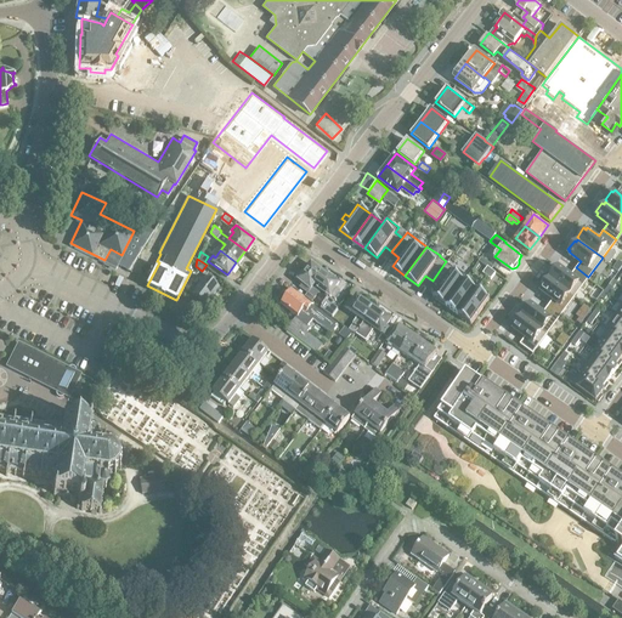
[(433,295),(446,304),(464,279),(451,270),(450,271),(444,266),(447,261),(446,261),(433,281),(440,285),(433,295)]
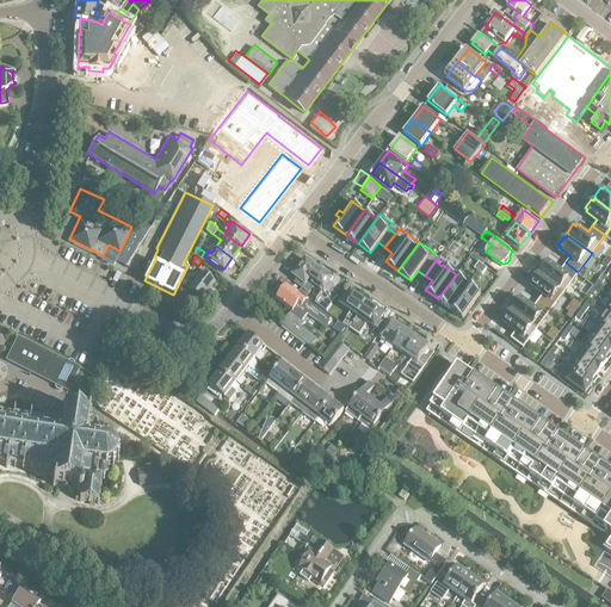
[(315,283),(316,284),(318,282),(315,280),(316,278),(310,273),(316,265),(306,258),(294,274),(298,277),(295,280),(302,285),(300,289),(307,293),(309,290),(309,291),(315,283)]
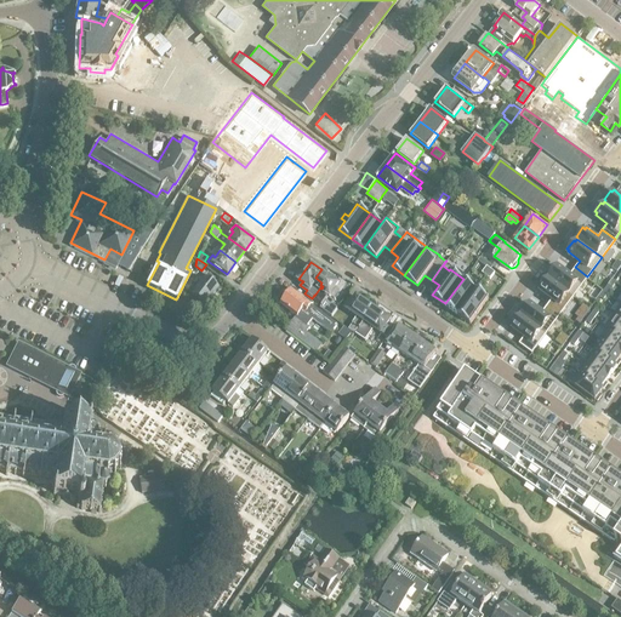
[(558,264),(557,266),(554,264),(548,274),(550,275),(548,276),(574,295),(587,276),(575,267),(570,272),(558,264)]
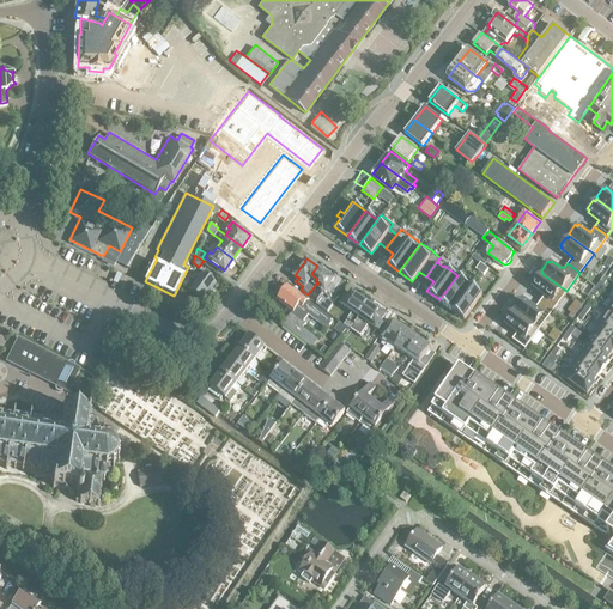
[(319,282),(317,285),(325,291),(317,300),(323,304),(331,294),(329,293),(335,285),(332,282),(335,279),(317,266),(311,274),(317,279),(316,281),(319,282)]
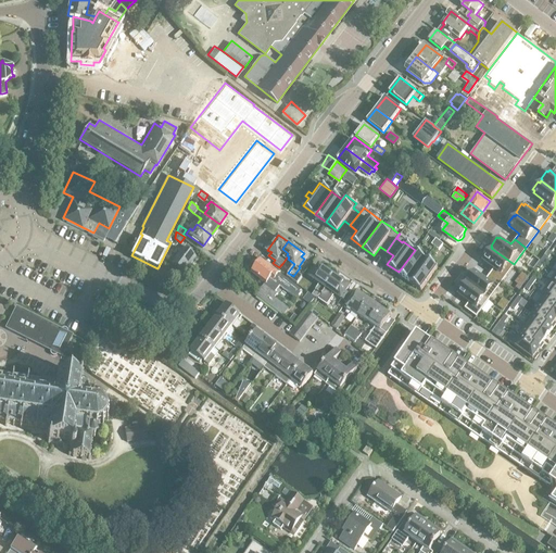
[(184,271),(194,255),(189,251),(191,248),(186,243),(172,263),(184,271)]
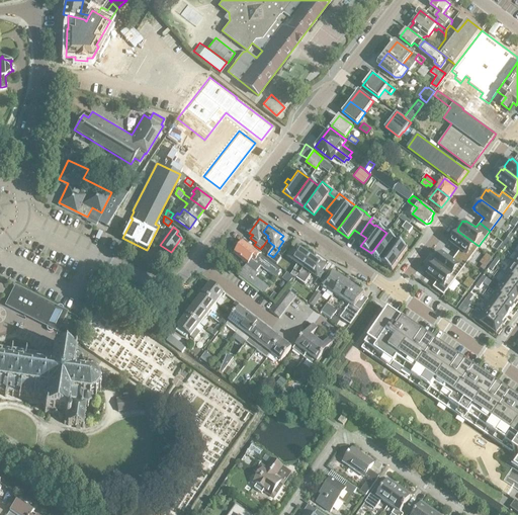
[(467,261),(479,246),(457,231),(456,232),(455,231),(450,239),(451,240),(450,241),(460,248),(456,254),(467,261)]
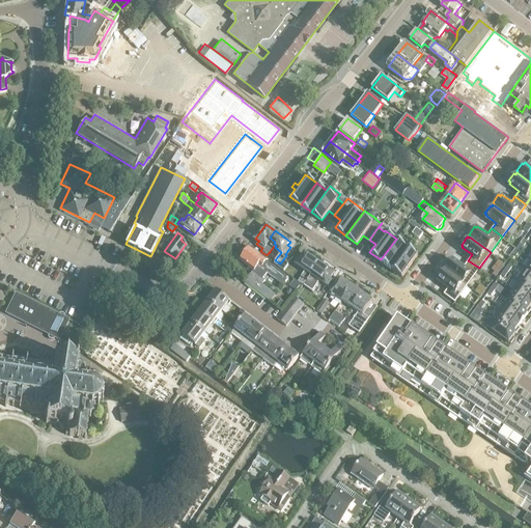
[(381,259),(391,268),(407,246),(396,239),(381,259)]
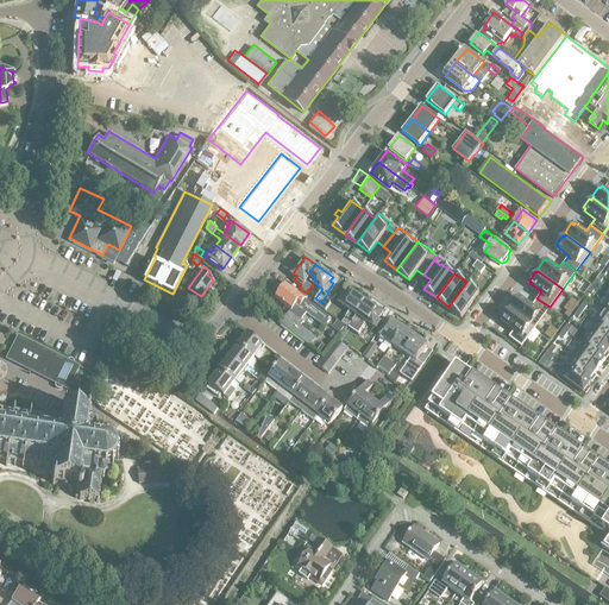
[(466,282),(449,307),(462,315),(479,291),(466,282)]
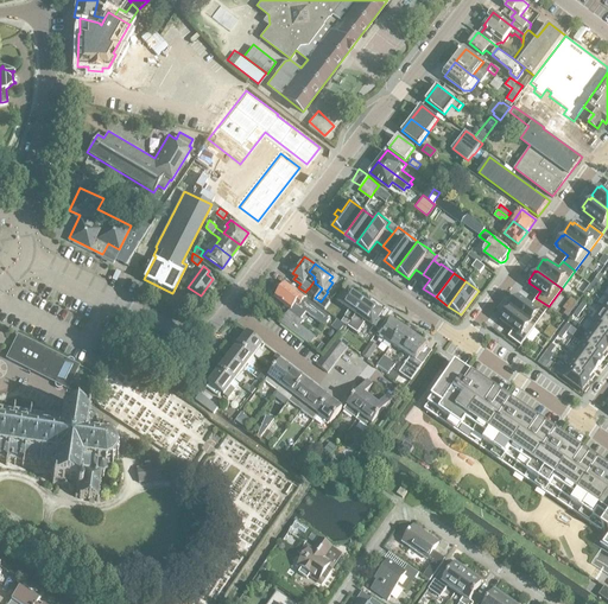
[(301,318),(302,317),(306,311),(324,324),(331,316),(305,297),(304,298),(286,284),(277,297),(291,307),(290,310),(301,318)]
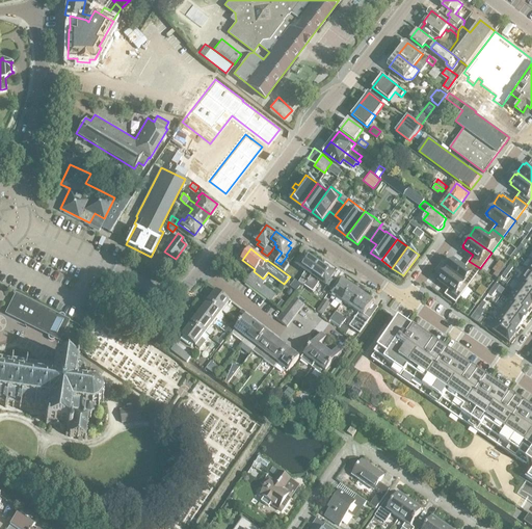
[(304,285),(320,263),(306,253),(302,258),(299,256),(295,262),(307,270),(299,281),(304,285)]
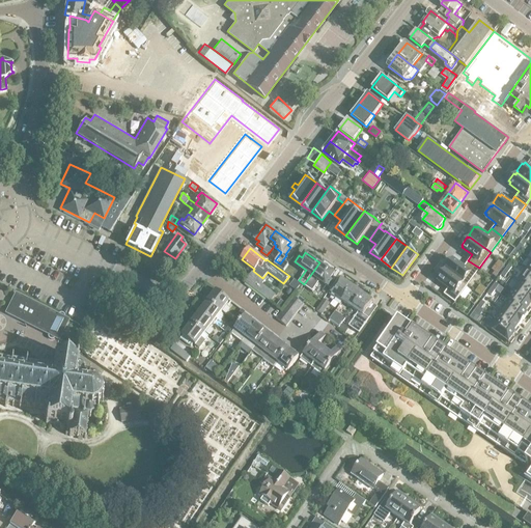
[(467,284),(479,268),(468,260),(464,266),(453,258),(452,259),(451,258),(445,266),(447,267),(446,269),(467,284)]
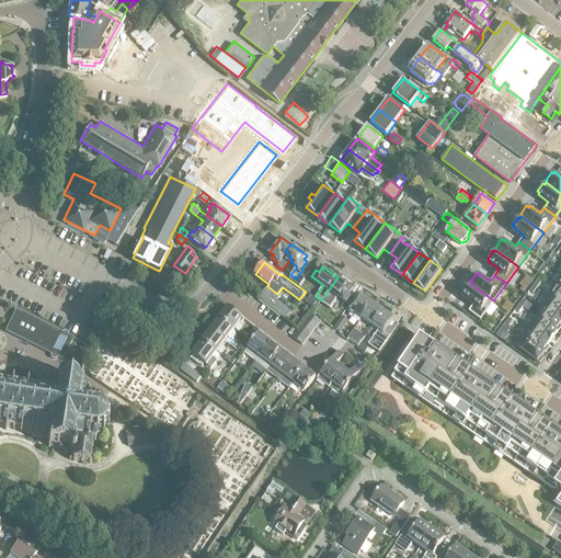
[(338,277),(321,300),(328,305),(335,294),(347,302),(352,295),(348,293),(353,287),(338,277)]
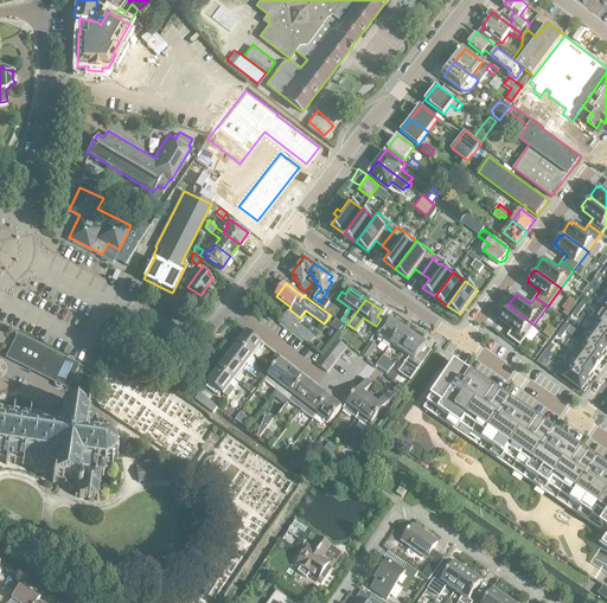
[(593,315),(592,316),(606,327),(606,310),(600,306),(593,315)]
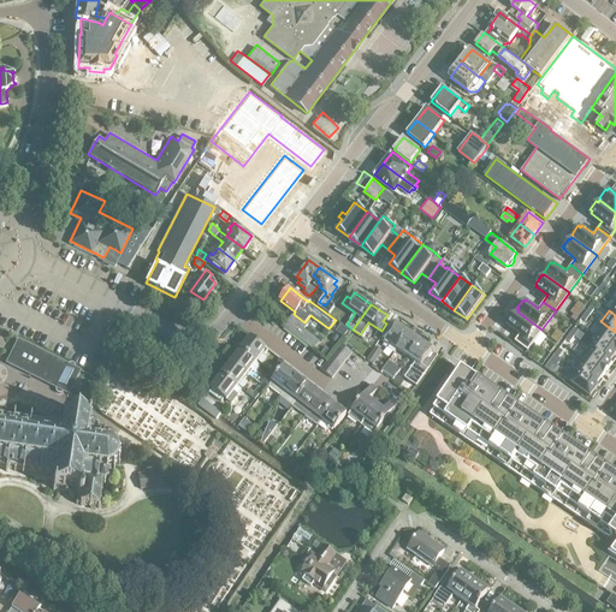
[(509,322),(508,324),(520,332),(515,339),(528,348),(542,330),(517,312),(516,313),(514,312),(508,321),(509,322)]
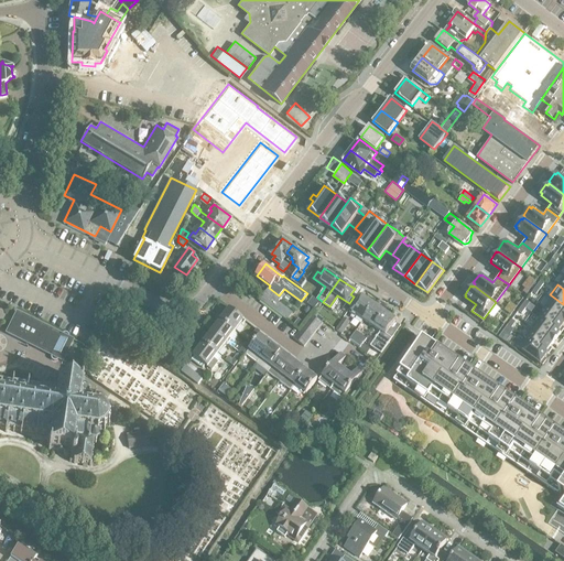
[(279,295),(269,288),(260,299),(288,320),(293,312),(279,301),(282,297),(280,294),(279,295)]
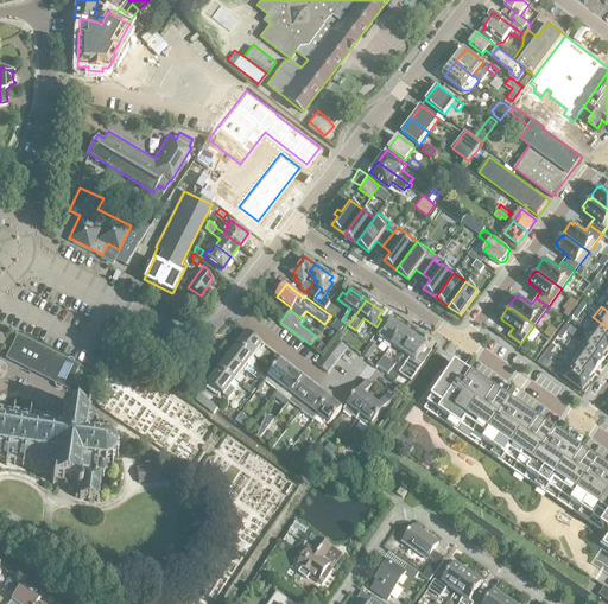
[(392,342),(404,325),(391,317),(378,336),(384,339),(385,337),(392,342)]
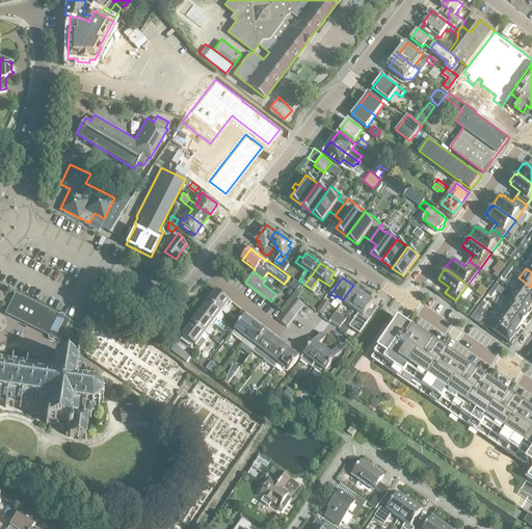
[(514,287),(513,288),(531,300),(531,287),(519,278),(520,279),(514,287)]
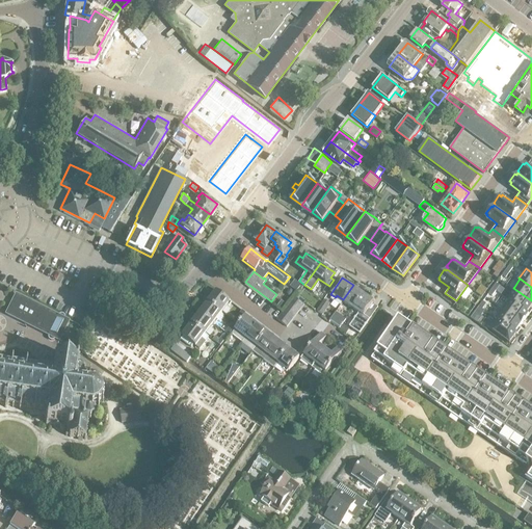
[(482,293),(488,286),(482,281),(476,289),(482,293)]
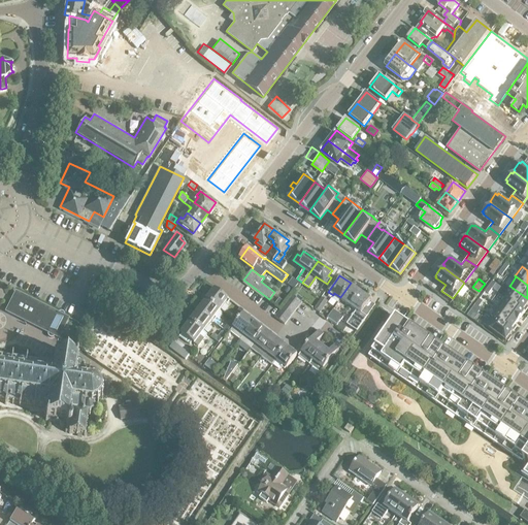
[(351,304),(360,290),(351,283),(340,297),(351,304)]
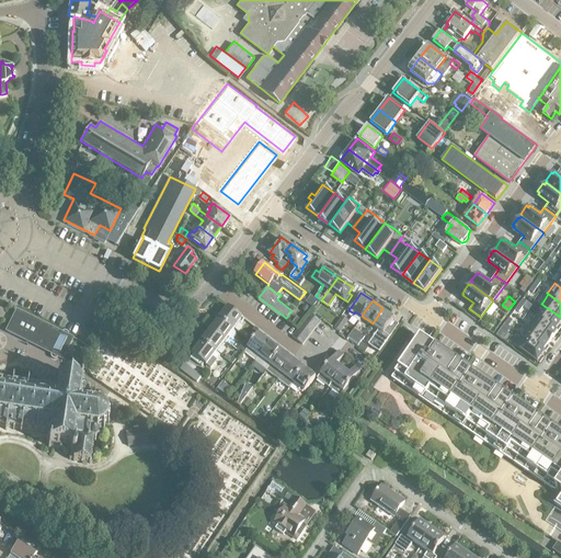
[(558,330),(558,329),(560,325),(560,323),(560,320),(560,317),(541,304),(546,307),(539,316),(537,314),(536,315),(558,330)]
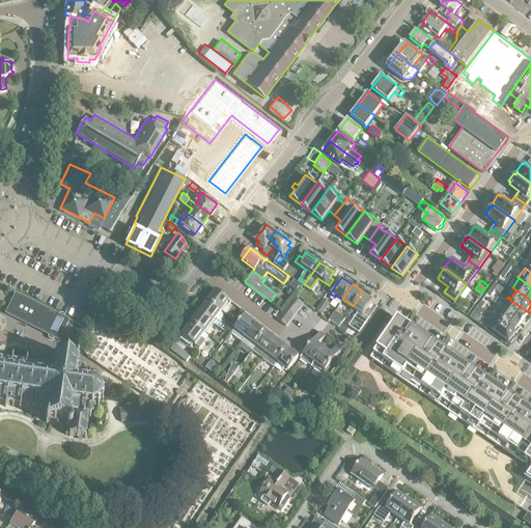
[(208,300),(222,310),(230,299),(217,288),(208,300)]
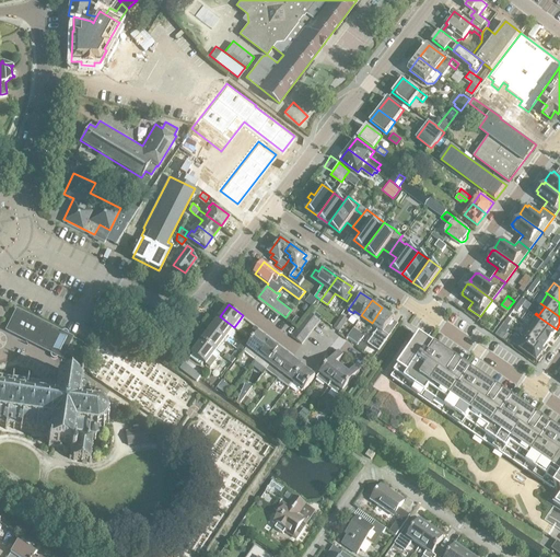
[(55,355),(56,354),(60,356),(71,334),(67,333),(67,332),(67,331),(67,329),(67,328),(66,328),(65,327),(63,327),(62,327),(61,327),(61,328),(60,328),(16,306),(13,314),(16,316),(13,322),(10,321),(6,328),(49,350),(49,351),(49,352),(49,354),(50,354),(50,355),(51,355),(53,356),(54,355),(55,355)]
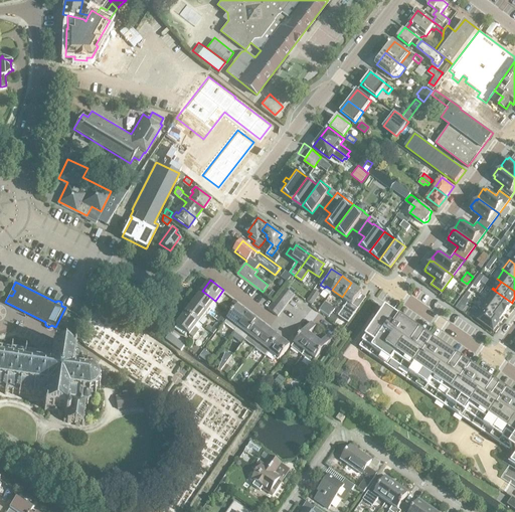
[(351,283),(342,297),(348,301),(339,314),(349,321),(361,304),(355,300),(362,290),(351,283)]
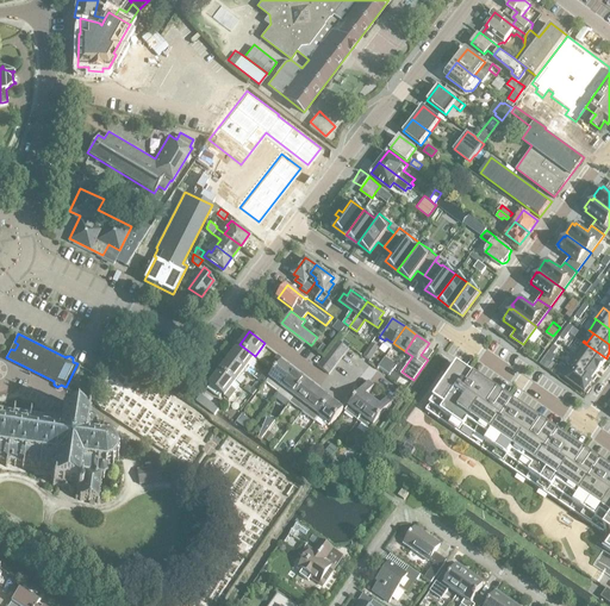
[(334,344),(344,353),(349,347),(338,339),(334,344)]
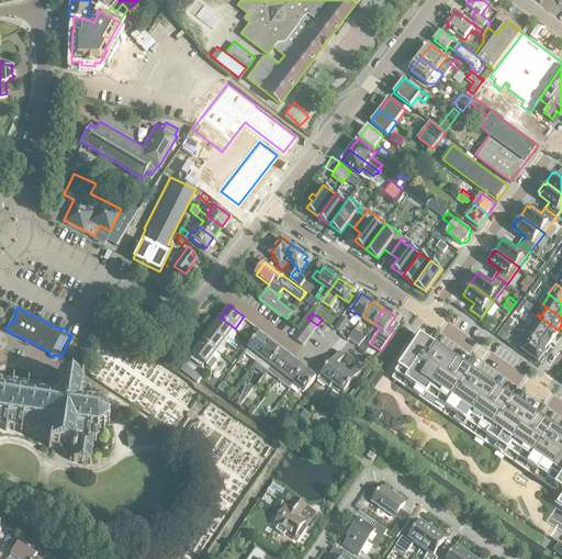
[(303,320),(298,315),(293,321),(299,325),(303,320)]
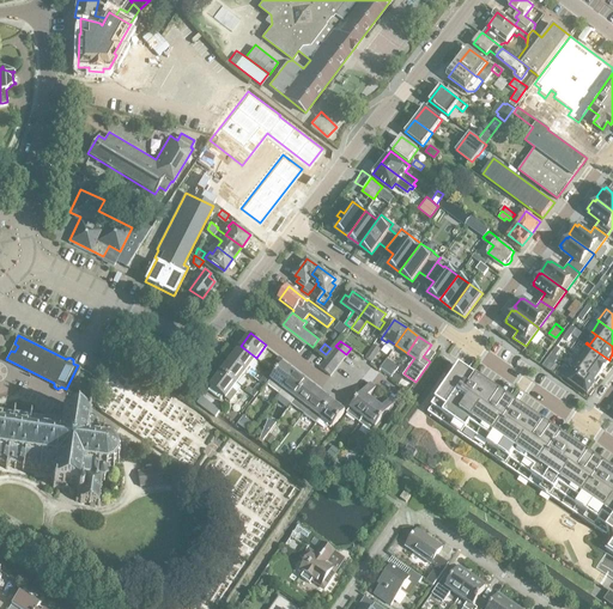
[(374,343),(365,355),(371,360),(380,348),(374,343)]
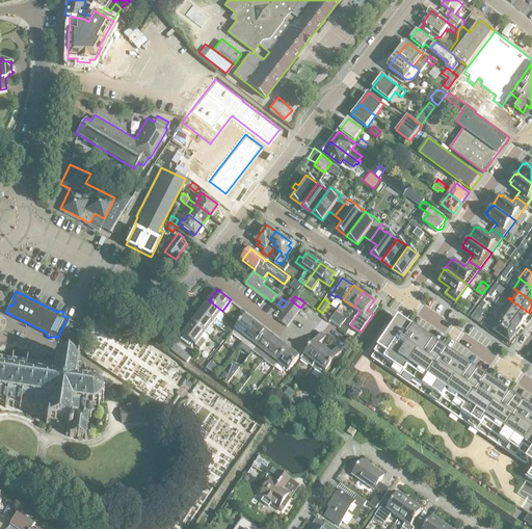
[(522,322),(522,321),(525,317),(529,313),(508,298),(502,307),(522,322)]
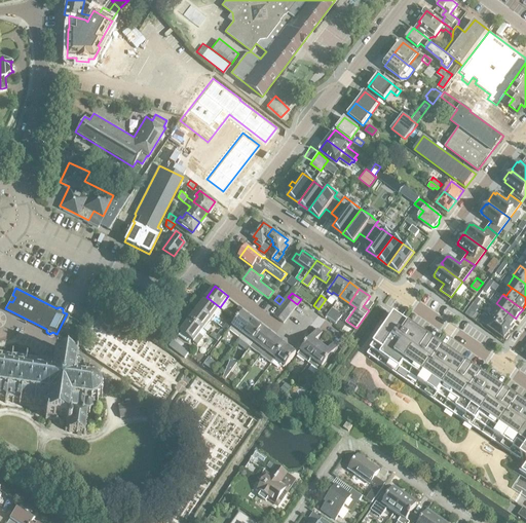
[(220,307),(207,297),(198,307),(212,318),(215,313),(218,315),(222,309),(220,307)]
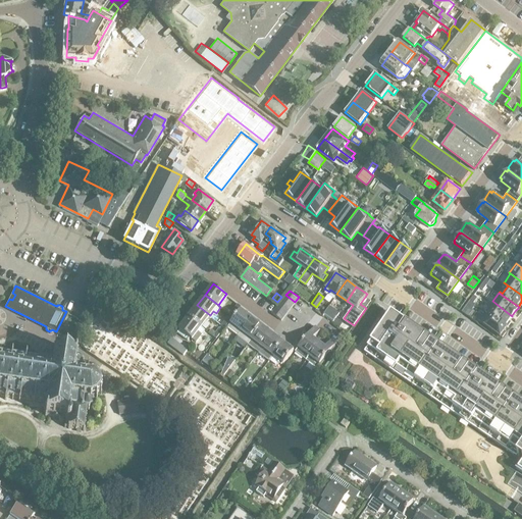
[(295,302),(285,295),(282,299),(292,306),(295,302)]
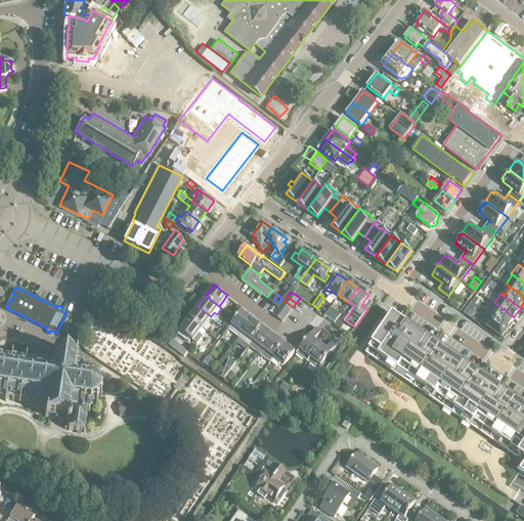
[(293,307),(284,300),(280,305),(290,311),(293,307)]
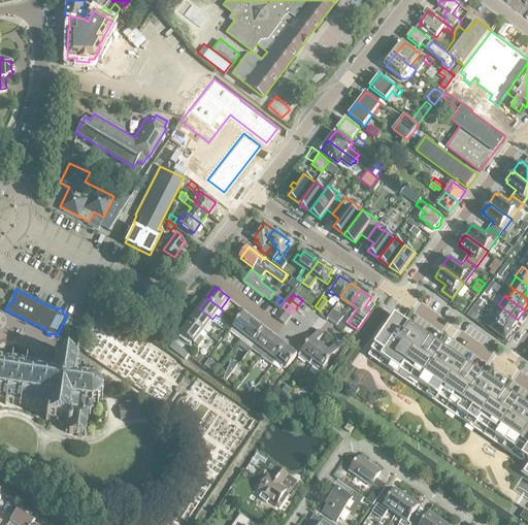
[(513,329),(517,325),(515,323),(518,320),(498,304),(491,314),(513,329)]
